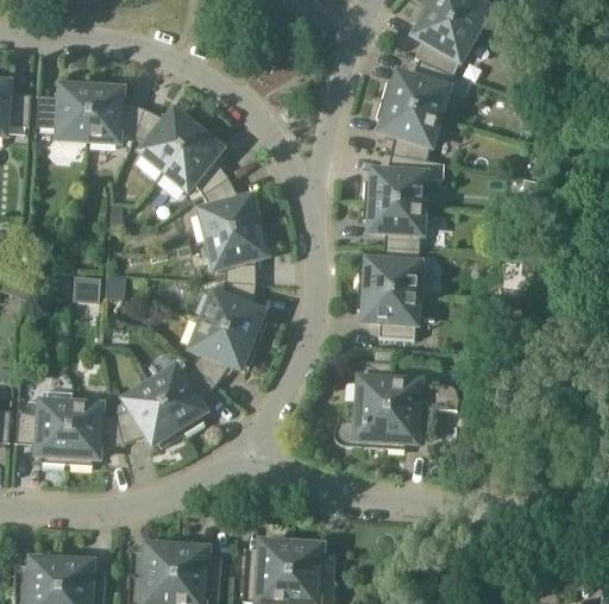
[(426,0),(424,6),(475,36),(489,10),(482,5),(484,0),(426,0)]
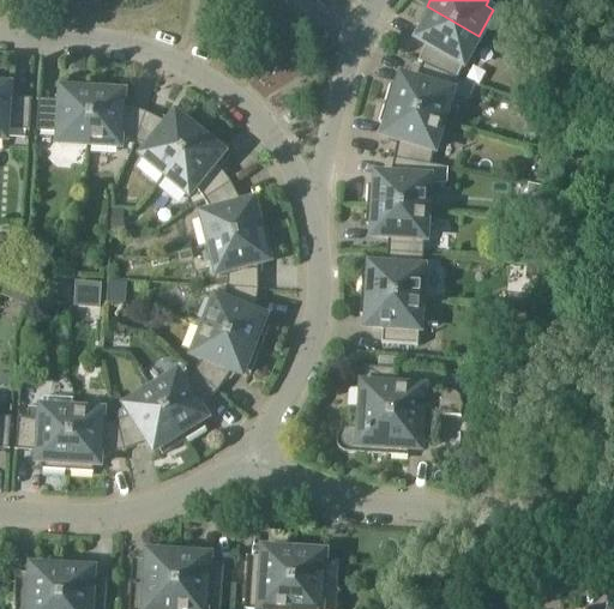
[(419,58),(422,60),(423,60),(458,76),(463,62),(479,36),(427,6),(417,23),(423,26),(419,36),(427,41),(419,58)]
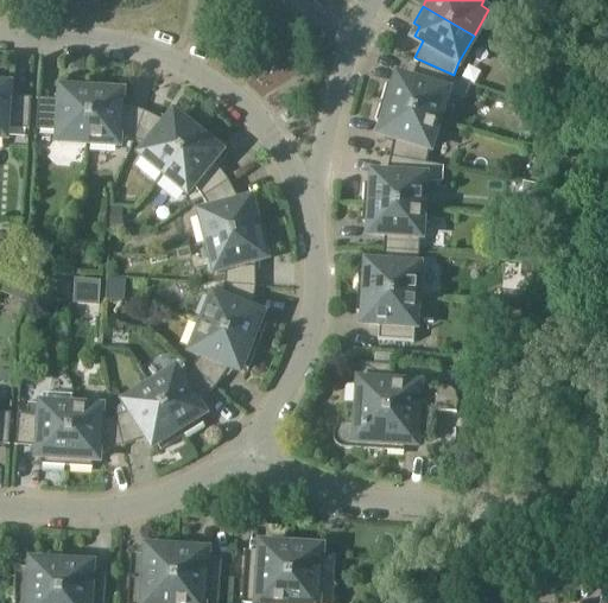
[(387,82),(381,100),(438,116),(447,88),(454,75),(419,59),(418,59),(413,73),(411,78),(403,75),(400,86),(387,82)]
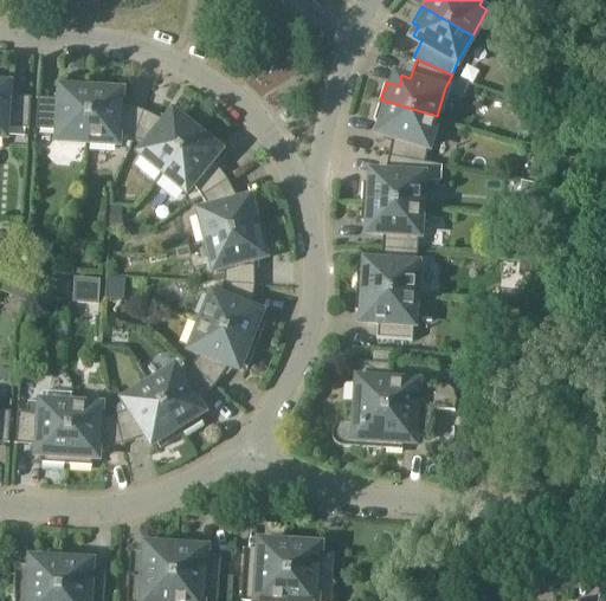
[(0,75),(0,133),(5,134),(6,124),(28,125),(31,96),(32,96),(32,94),(8,92),(8,83),(4,83),(5,75),(0,75)]
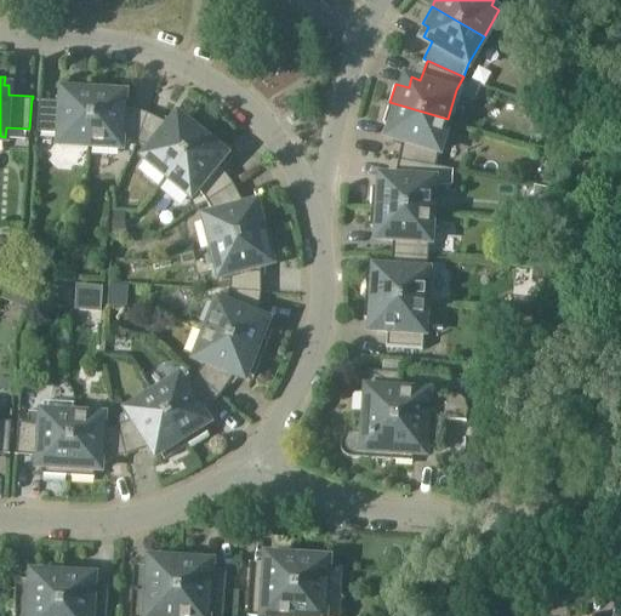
[(39,98),(36,130),(61,131),(60,141),(90,143),(95,83),(69,81),(68,89),(63,89),(63,98),(38,97),(38,98),(39,98)]
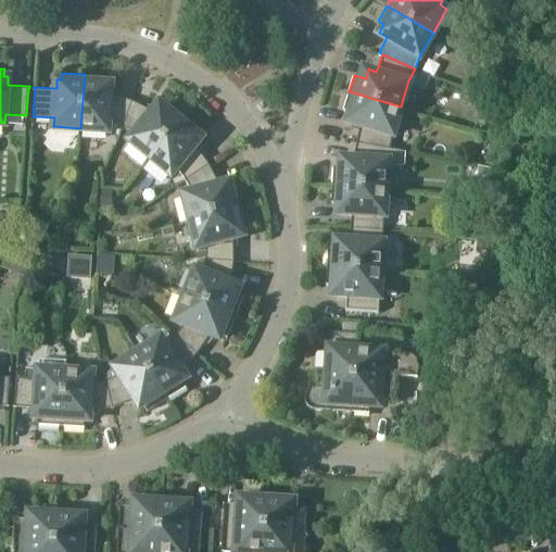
[(85,74),(80,128),(108,130),(109,122),(113,122),(123,126),(133,99),(131,98),(111,91),(111,83),(106,83),(108,76),(85,74)]
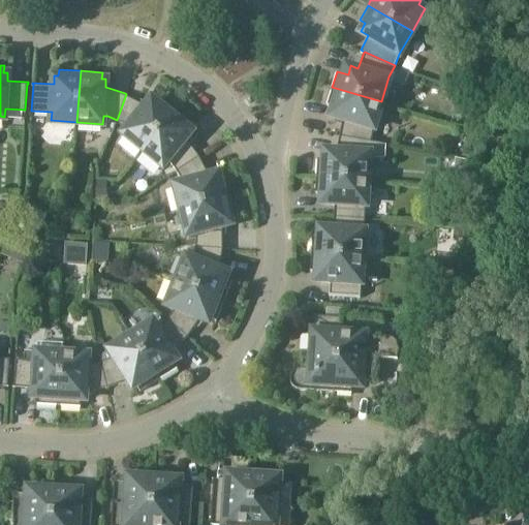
[(374,126),(381,101),(332,87),(328,102),(339,106),(336,115),(343,117),(342,122),(340,133),(372,140),(374,126)]
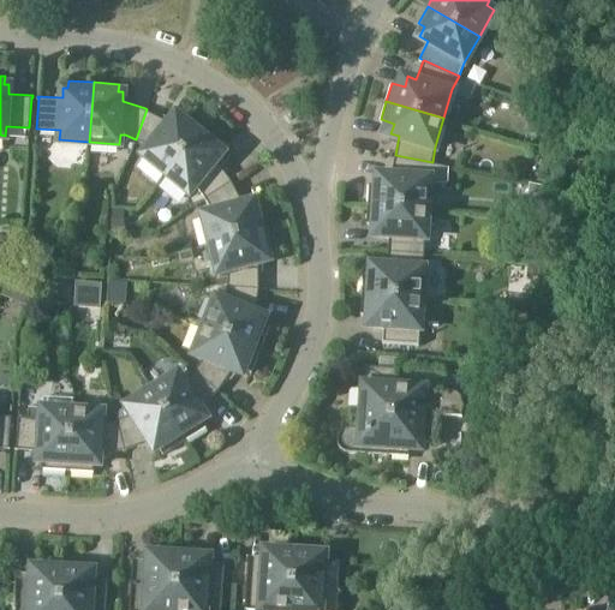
[(544,107),(524,108),(524,132),(544,131),(544,107)]
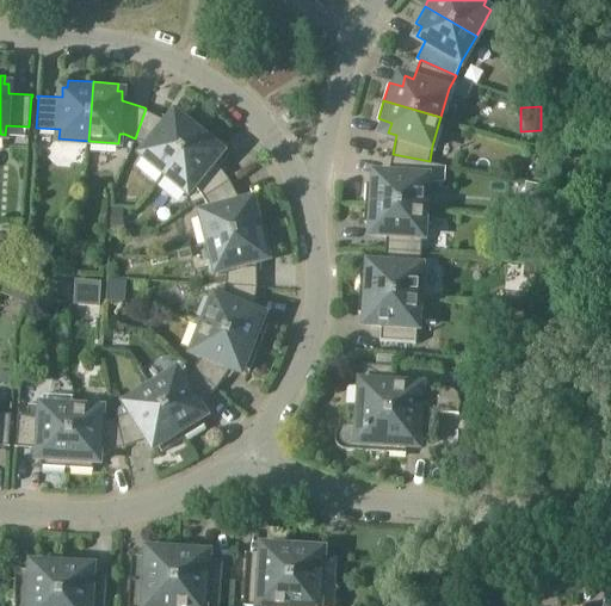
[(146,109),(135,138),(143,142),(148,144),(142,152),(165,171),(203,125),(184,109),(179,116),(176,112),(170,119),(147,109),(146,109)]
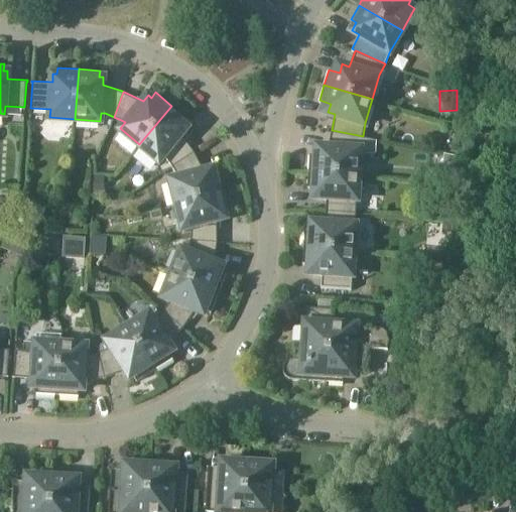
[(171,106),(139,144),(159,160),(163,155),(167,157),(172,165),(195,151),(194,149),(181,133),(186,127),(183,124),(187,119),(171,106)]
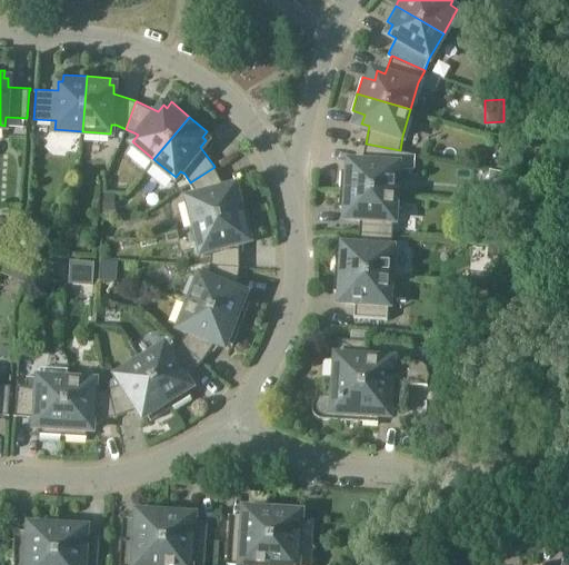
[(396,191),(397,166),(413,167),(415,152),(400,150),(366,144),(362,156),(362,161),(355,160),(353,170),(341,170),(340,188),(396,191)]
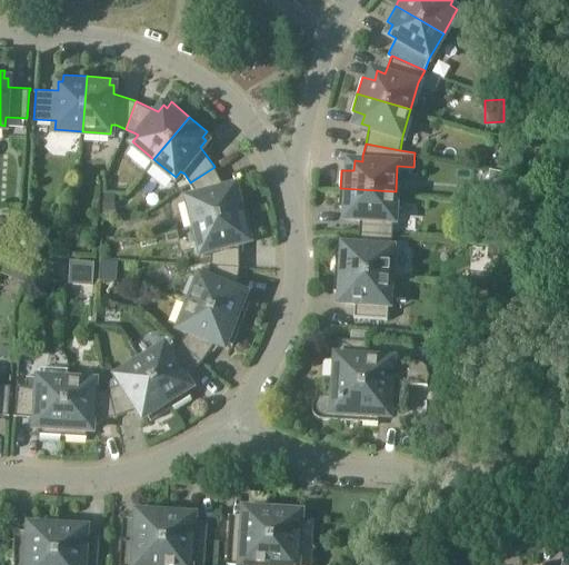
[(196,195),(188,197),(195,224),(248,210),(242,188),(236,189),(235,185),(226,187),(216,168),(215,167),(190,182),(195,190),(196,195)]
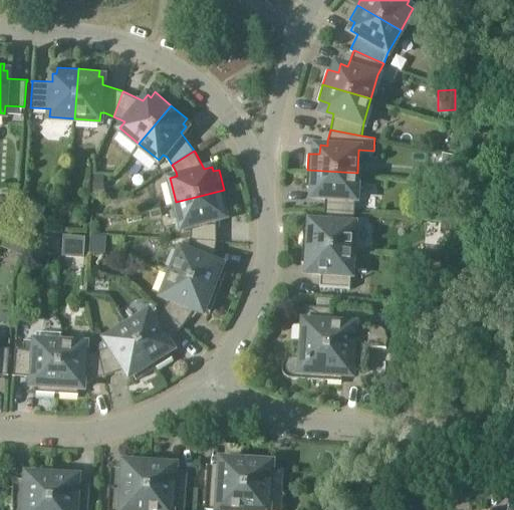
[(463,160),(447,158),(445,173),(460,176),(463,160)]
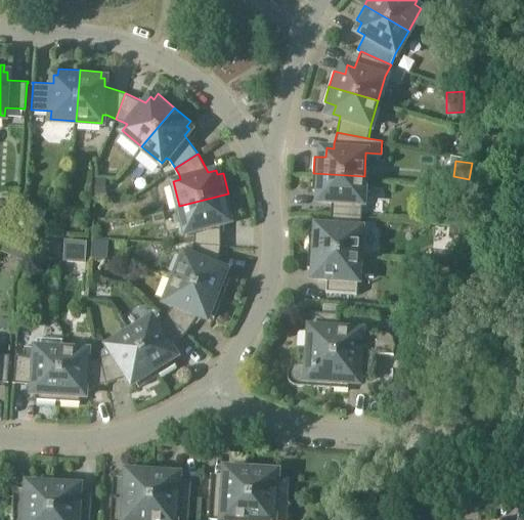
[(361,214),(364,176),(313,173),(312,189),(323,189),(323,199),(332,200),(331,212),(361,214)]
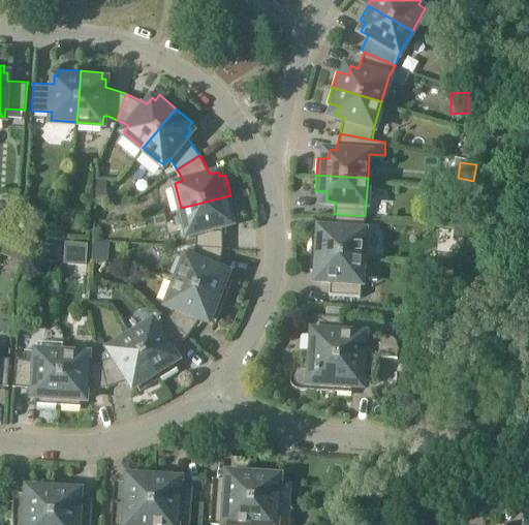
[(230,195),(181,208),(187,234),(195,232),(196,236),(195,245),(223,246),(223,245),(223,224),(230,222),(229,218),(237,217),(230,195)]
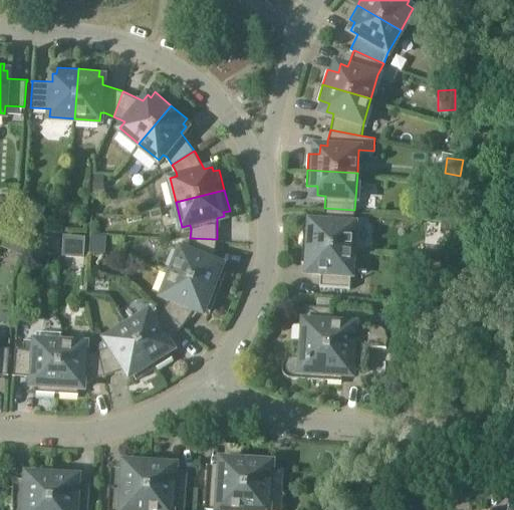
[(354,210),(324,208),(323,221),(315,221),(315,230),(303,229),(302,245),(352,248),(354,210)]
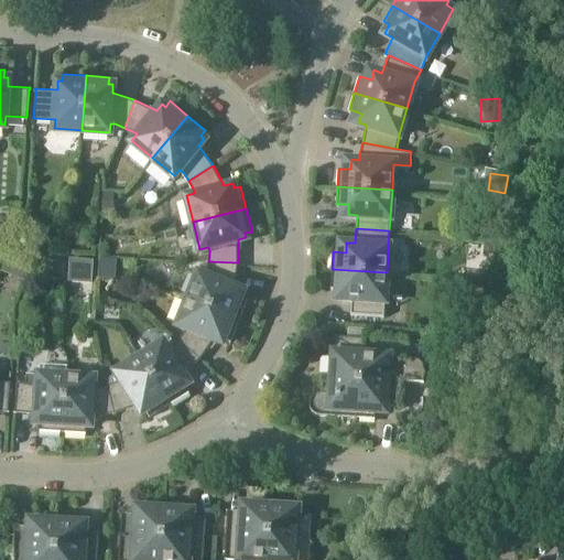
[(33,233),(26,248),(38,254),(45,238),(33,233)]
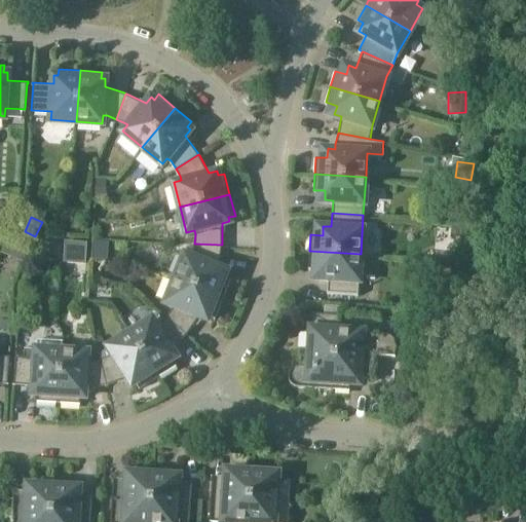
[(195,234),(182,237),(183,243),(194,244),(195,234)]
